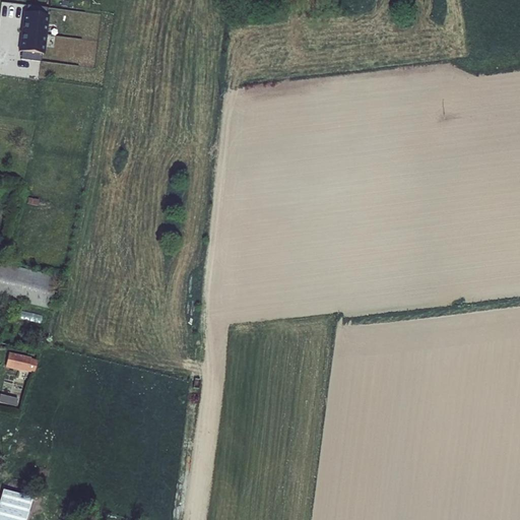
[(27,6),(26,14),(47,16),(48,9),(27,6)]
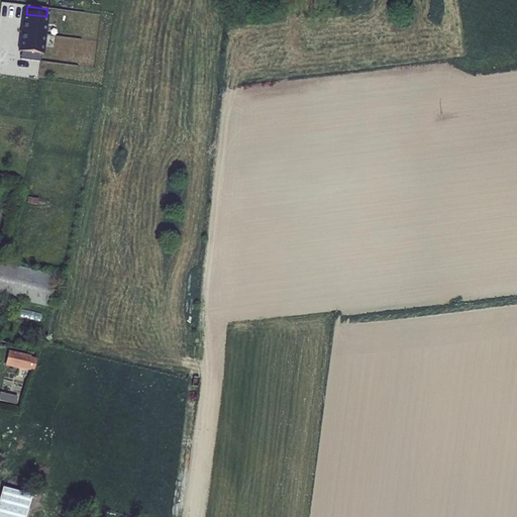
[(45,35),(47,16),(46,16),(26,14),(24,13),(23,33),(45,35)]
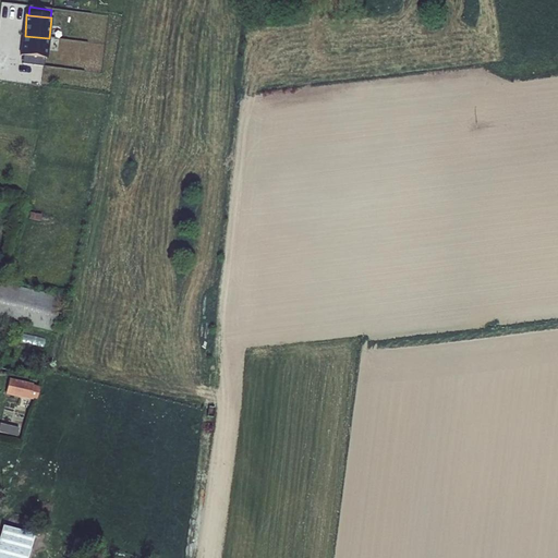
[(49,38),(25,36),(24,46),(23,46),(22,57),(24,57),(46,59),(47,59),(49,38)]
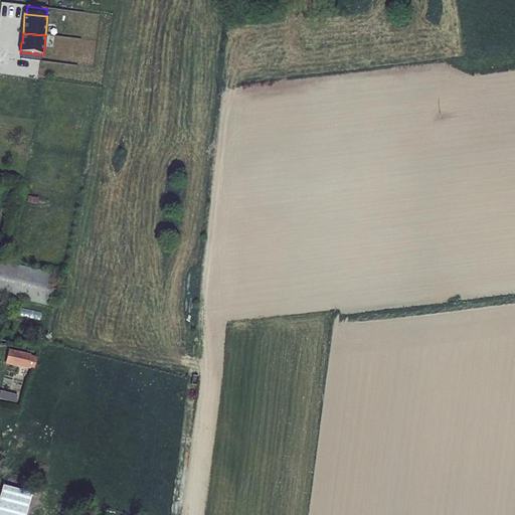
[(42,54),(22,52),(21,59),(41,62),(42,54)]
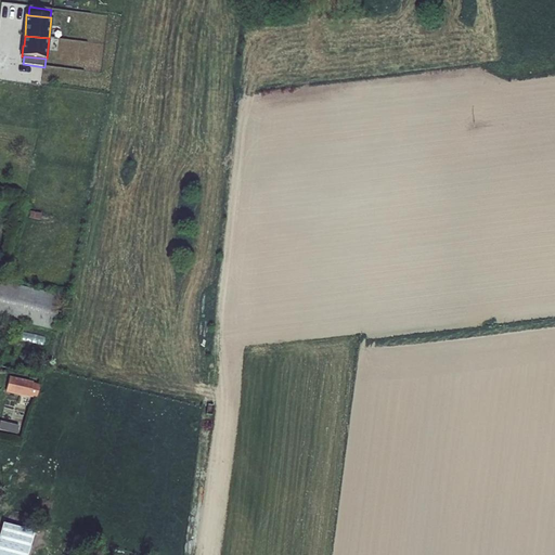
[(61,295),(0,280),(0,318),(53,331),(61,295)]
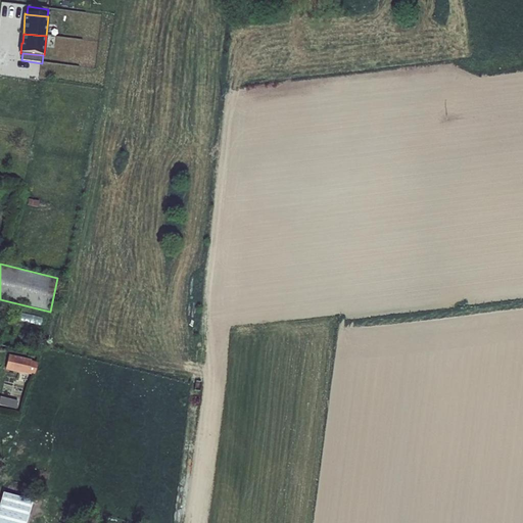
[(19,319),(43,323),(44,318),(34,316),(35,315),(20,312),(19,319)]
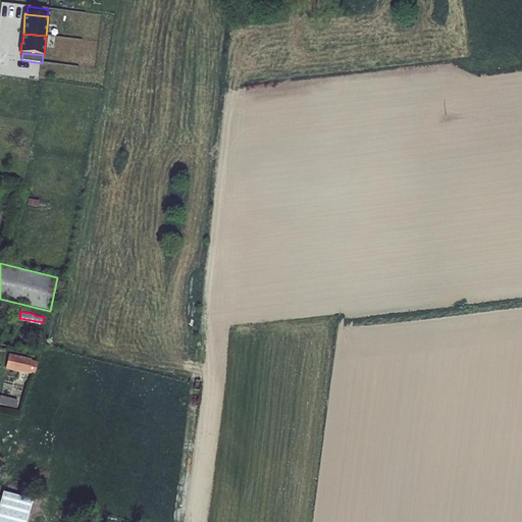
[(9,355),(5,370),(28,374),(28,373),(35,375),(38,362),(31,361),(32,360),(9,355)]
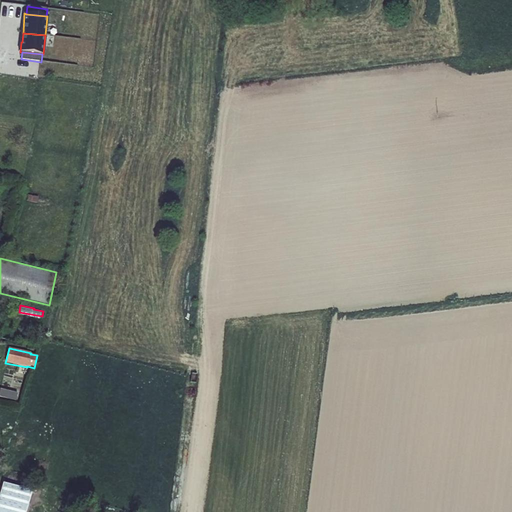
[(17,393),(0,389),(0,397),(15,401),(17,393)]
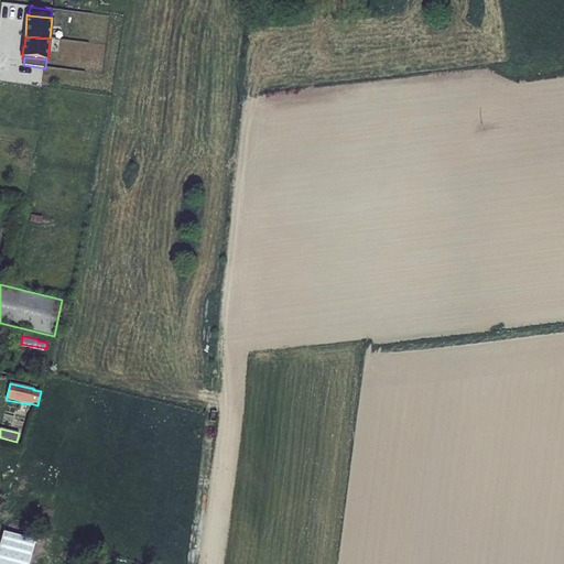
[(28,563),(35,541),(3,532),(0,542),(0,563),(28,563)]
